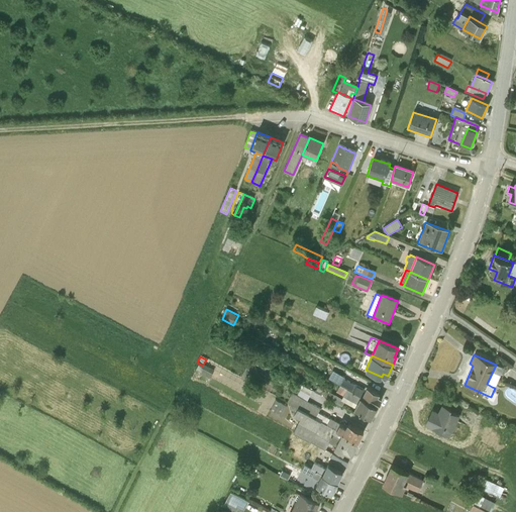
[(256,362),(253,367),(266,373),(269,368),(256,362)]
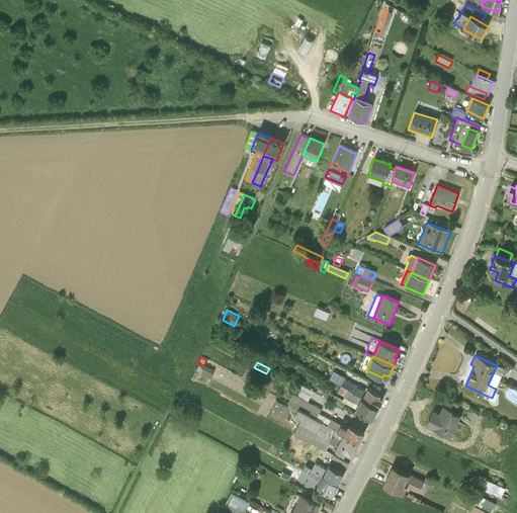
[(202,366),(197,363),(193,371),(209,379),(213,371),(202,366)]
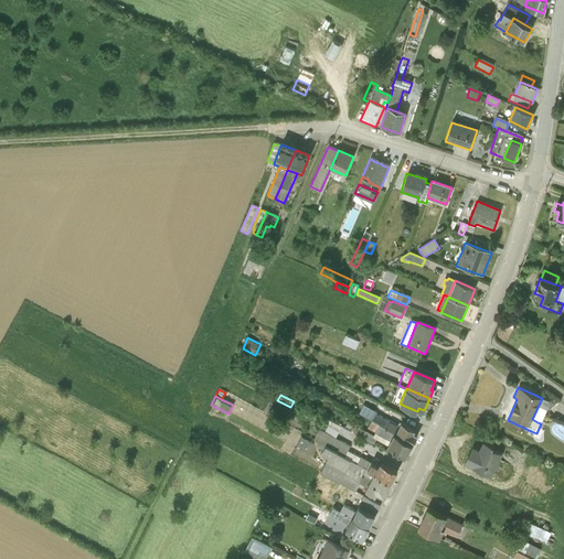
[(532,419),(538,422),(547,401),(542,398),(532,419)]
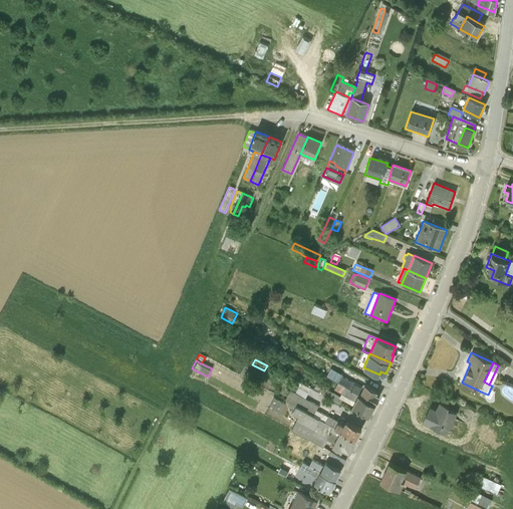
[(245,365),(239,375),(244,378),(250,368),(245,365)]
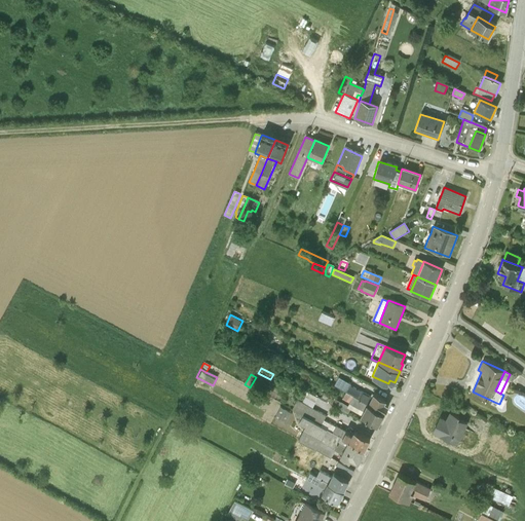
[(368,404),(371,398),(363,394),(349,386),(350,384),(344,381),(339,388),(345,393),(352,397),(359,400),(367,404),(368,404)]
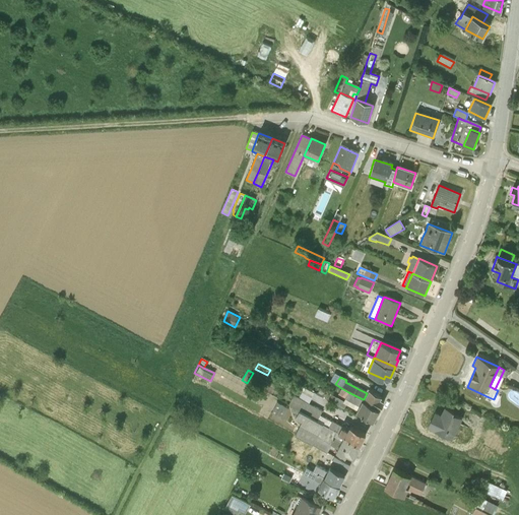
[(333,403),(336,398),(326,392),(319,388),(316,394),(323,398),(333,403)]
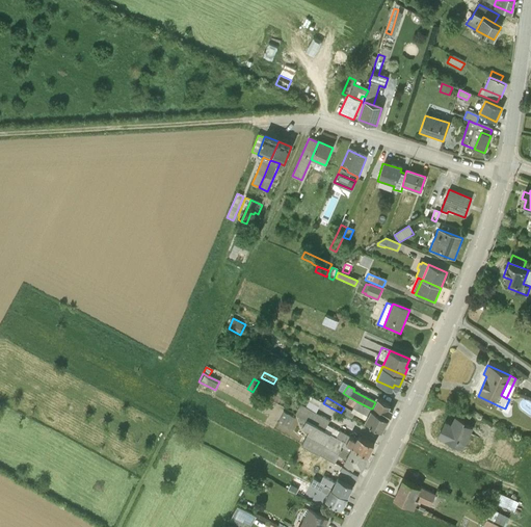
[(350,413),(354,415),(365,420),(371,409),(363,404),(356,401),(349,397),(346,404),(353,409),(350,413)]
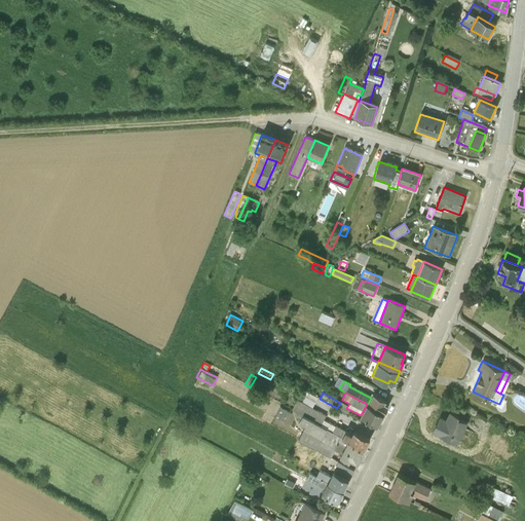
[(305,398),(314,403),(316,399),(308,394),(305,398)]
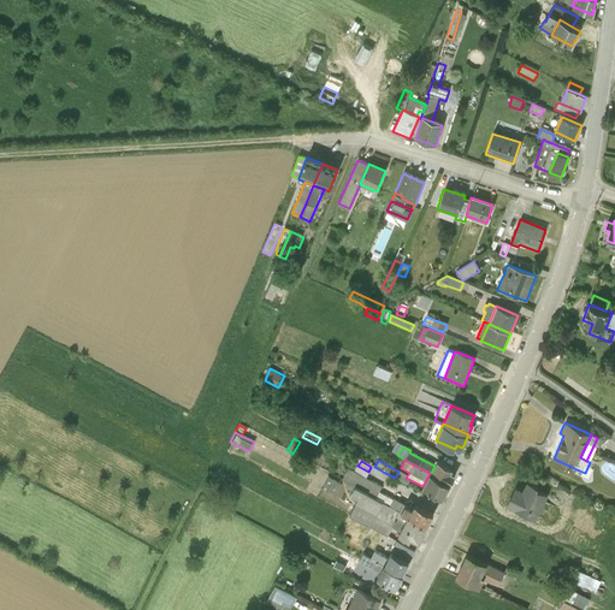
[(435,466),(431,473),(450,484),(455,474),(450,472),(451,469),(437,462),(435,466)]
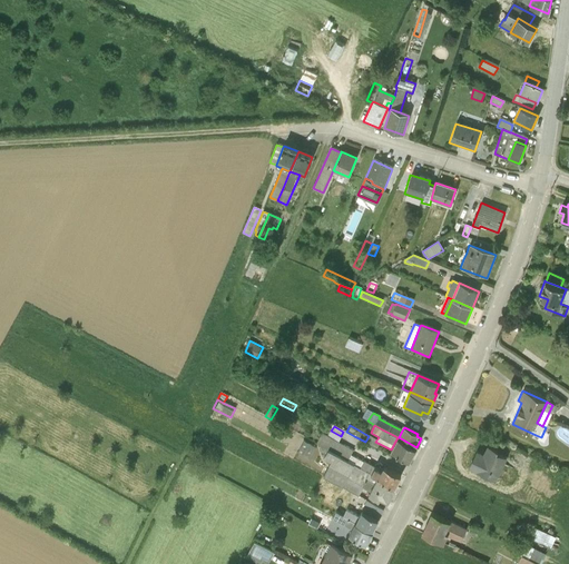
[(341,436),(331,431),(329,431),(326,436),(337,443),(341,436)]
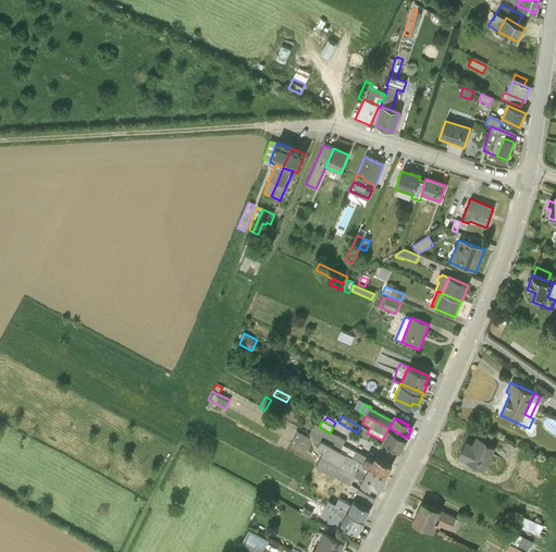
[(369,467),(372,461),(366,457),(356,452),(355,453),(343,445),(345,441),(314,425),(309,434),(314,438),(320,441),(332,446),(332,448),(346,455),(362,464),(368,467),(369,468),(369,467)]
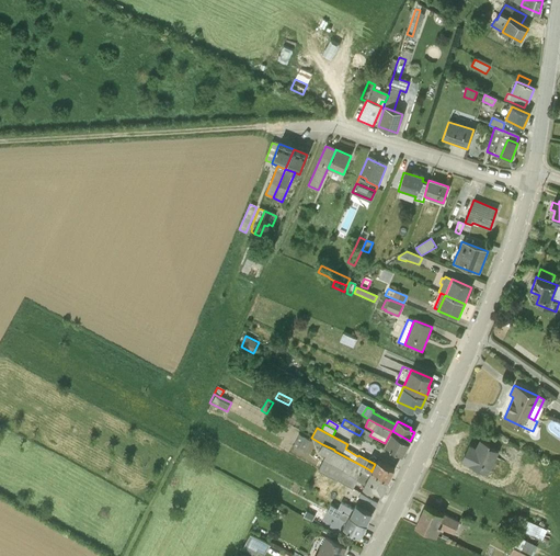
[(363,430),(360,435),(370,442),(374,438),(369,435),(363,430)]
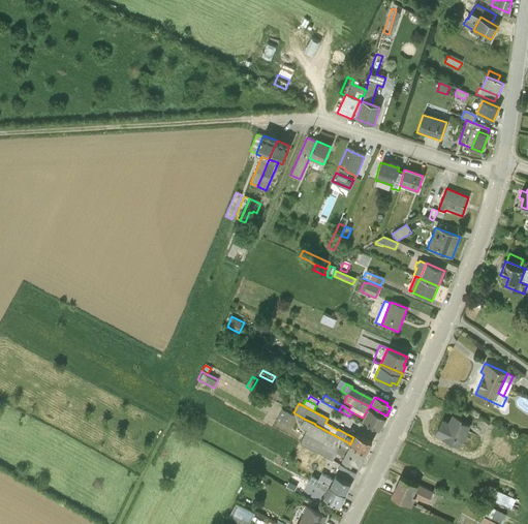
[(370,406),(369,406),(363,418),(380,428),(386,415),(370,406)]
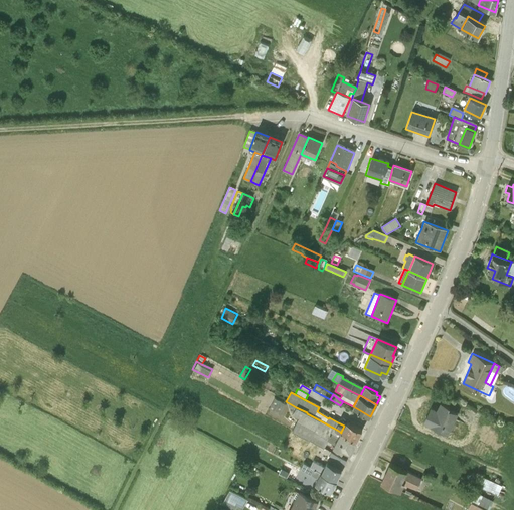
[(275,399),(269,409),(280,415),(285,405),(275,399)]
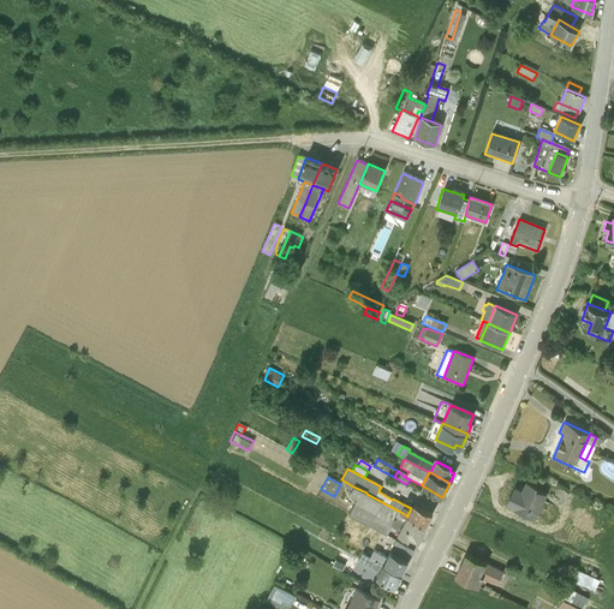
[(514,487),(505,506),(535,520),(547,495),(536,489),(536,487),(525,482),(522,490),(514,487)]
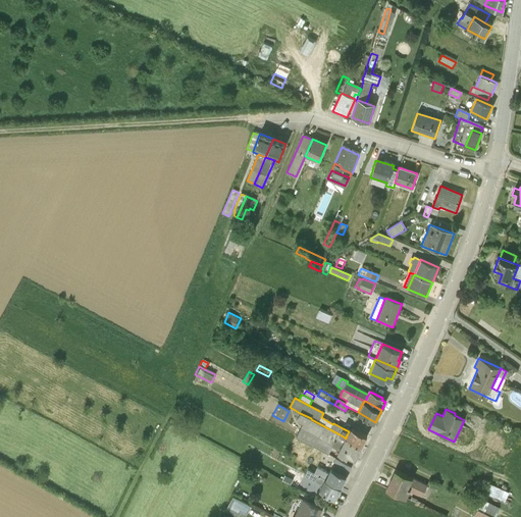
[(300,413),(295,410),(292,414),(295,416),(294,418),(297,420),(296,421),(303,424),(301,427),(296,437),(313,447),(328,455),(332,447),(339,450),(345,437),(340,434),(324,426),(311,419),(311,418),(300,413)]
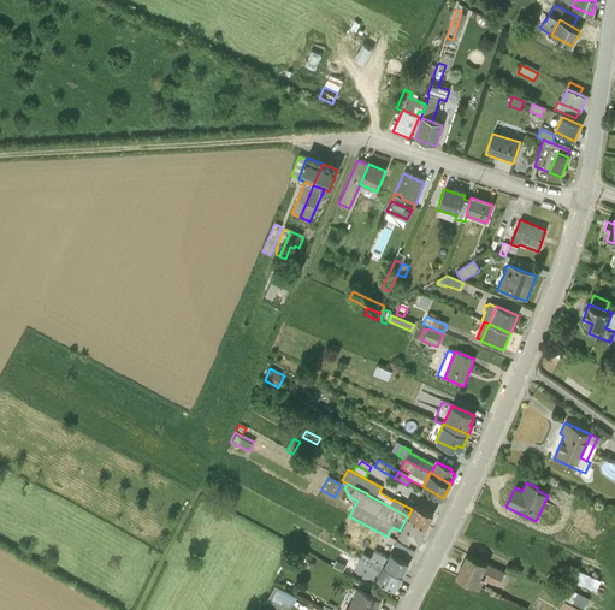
[(408,516),(408,517),(426,527),(433,515),(414,504),(412,509),(408,516)]
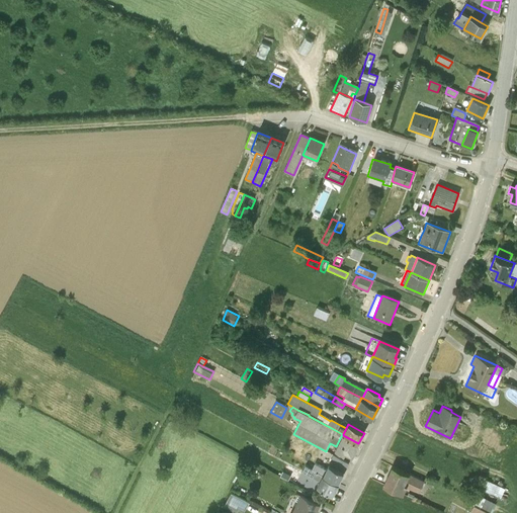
[(343,435),(342,434),(336,446),(335,448),(344,454),(345,452),(352,455),(358,443),(343,435)]
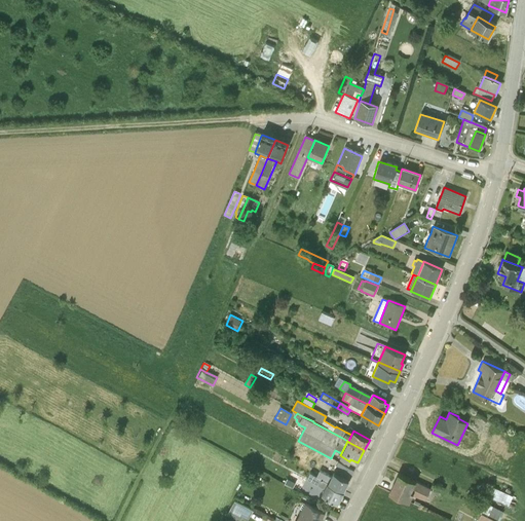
[(316,477),(320,479),(323,473),(331,477),(334,472),(337,466),(331,462),(327,472),(319,467),(313,475),(316,477)]
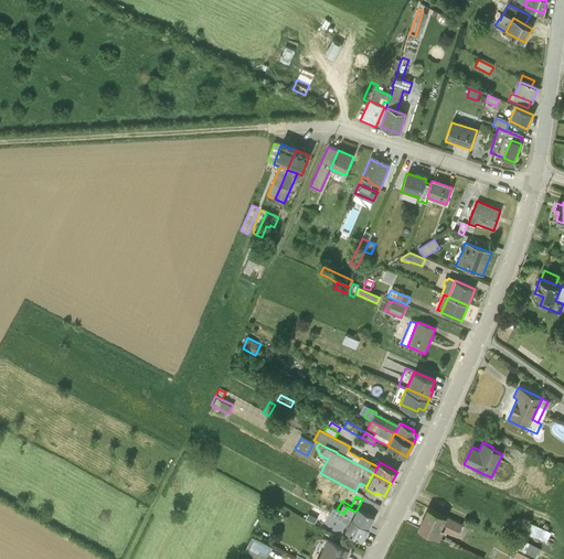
[(362,500),(359,506),(374,515),(375,515),(380,505),(363,496),(362,500)]
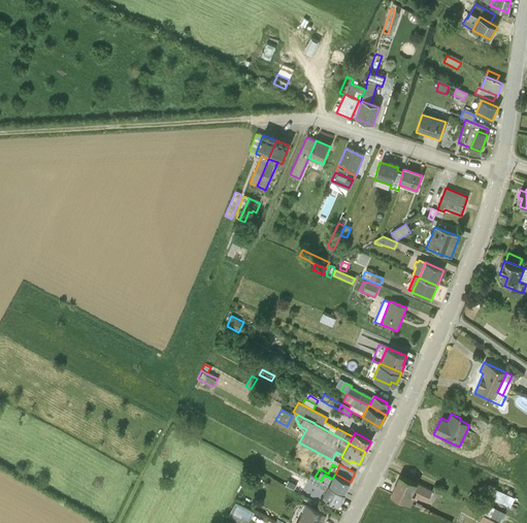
[(335,474),(332,479),(329,485),(344,493),(350,482),(335,474)]
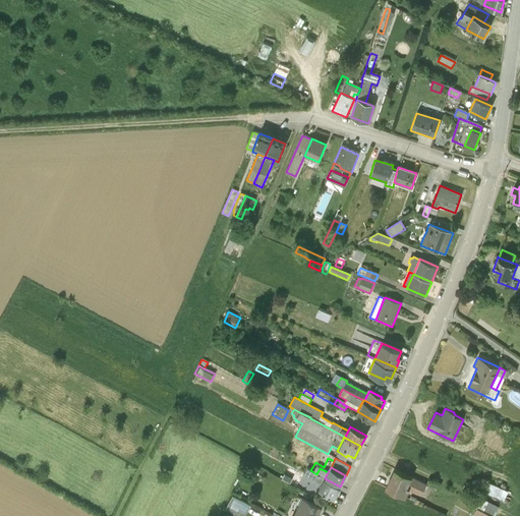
[(287,468),(281,480),(296,488),(302,476),(287,468)]
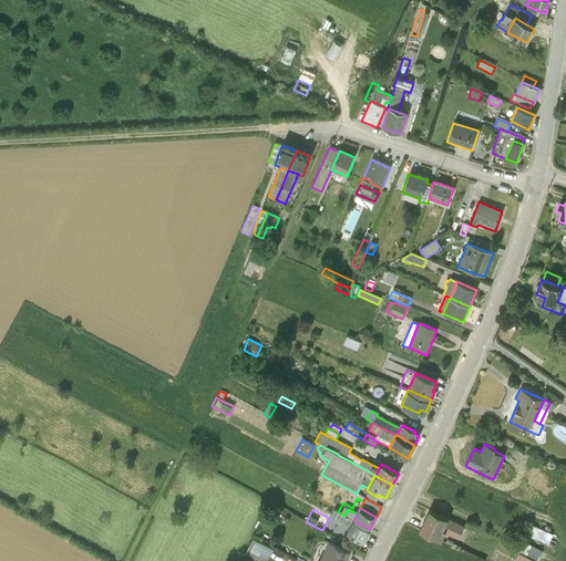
[(347,516),(352,519),(353,520),(357,513),(348,509),(345,516),(347,516)]
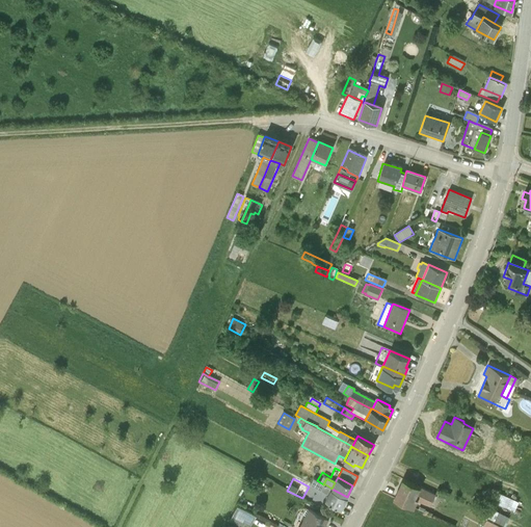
[(323,484),(320,482),(317,480),(313,479),(312,482),(309,480),(308,483),(310,485),(317,489),(321,492),(327,495),(330,488),(325,484),(323,484)]
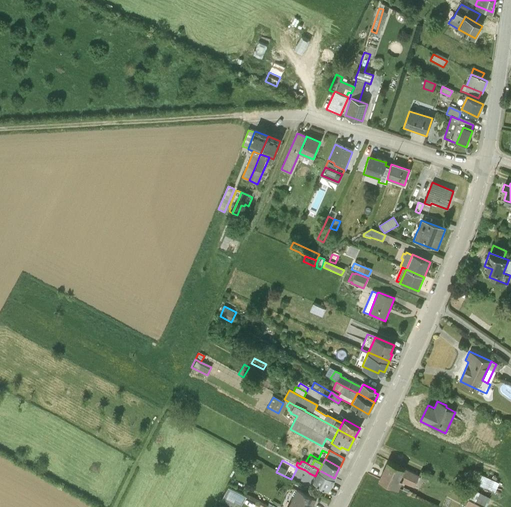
[(400,479),(404,469),(387,461),(378,480),(398,489),(401,482),(402,480),(400,479)]
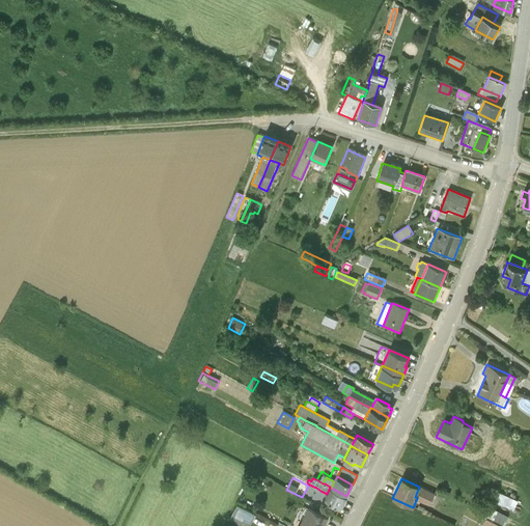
[(330,487),(327,494),(325,499),(340,507),(346,496),(331,488),(330,487)]
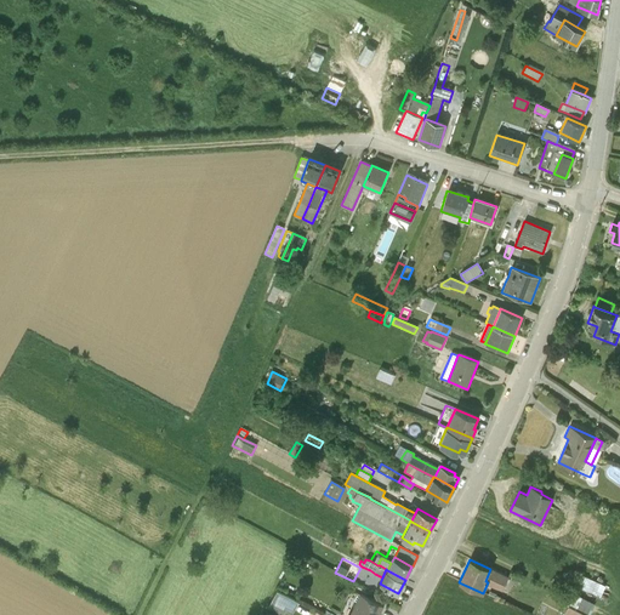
[(488,582),(487,585),(502,591),(508,578),(490,569),(485,581),(488,582)]
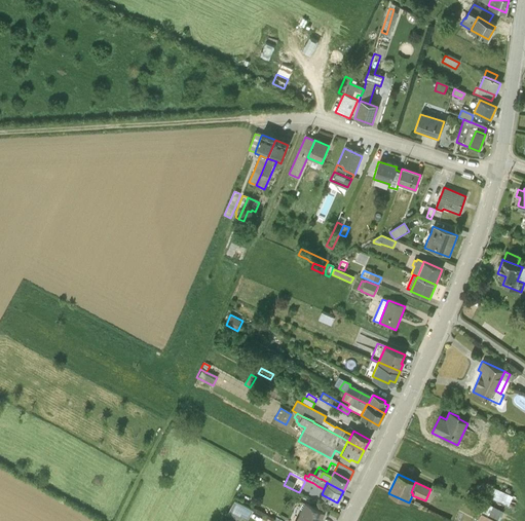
[(492,487),(488,497),(497,501),(501,491),(492,487)]
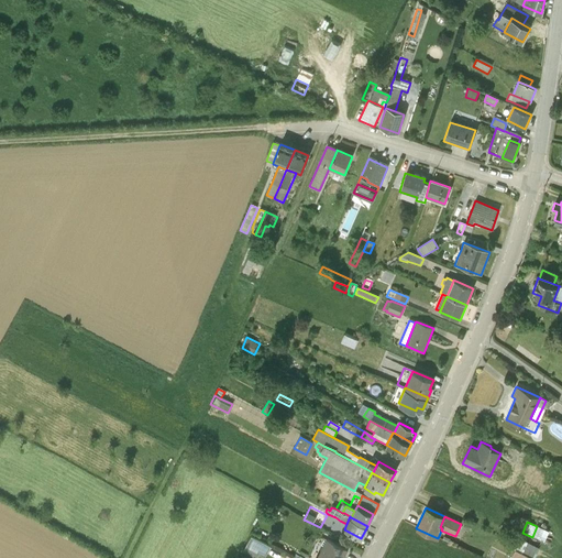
[(249,536),(240,551),(250,557),(255,557),(257,554),(263,556),(267,546),(249,536)]
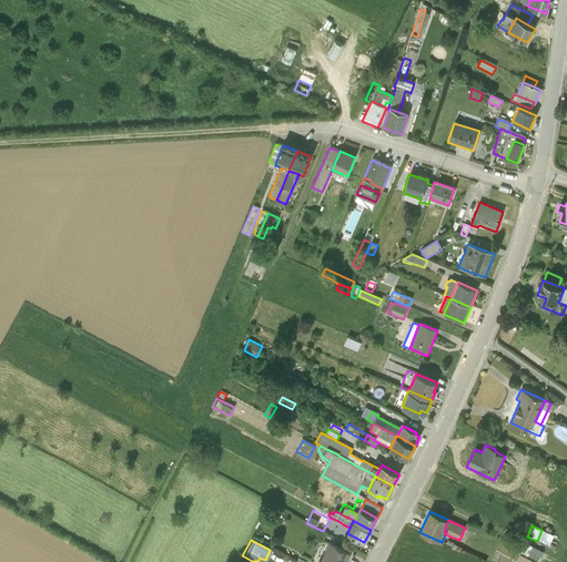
[(326,543),(316,561),(342,561),(347,561),(351,555),(326,543)]
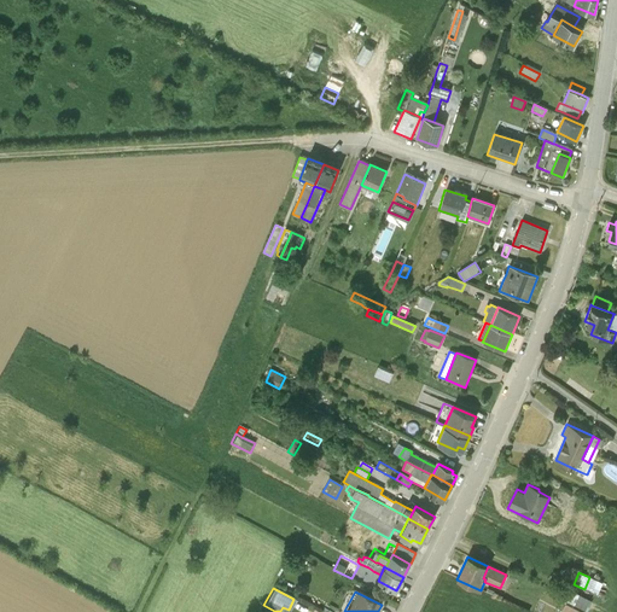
[(565,600),(587,611),(592,601),(569,592),(565,600)]
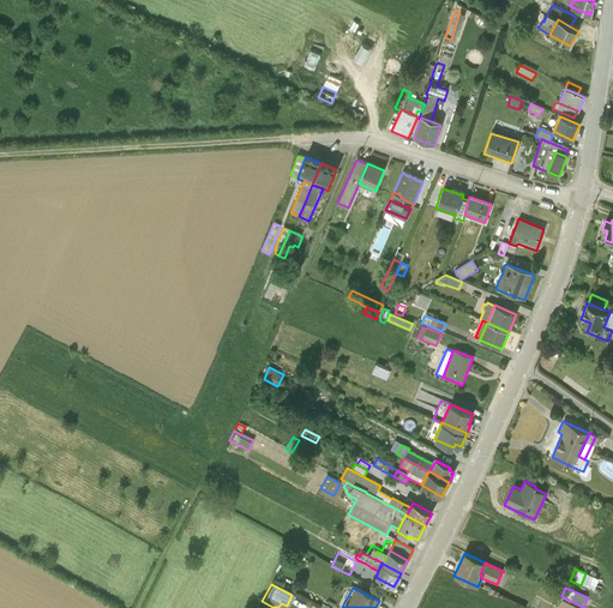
[(583,607),(562,596),(557,607),(583,607)]
